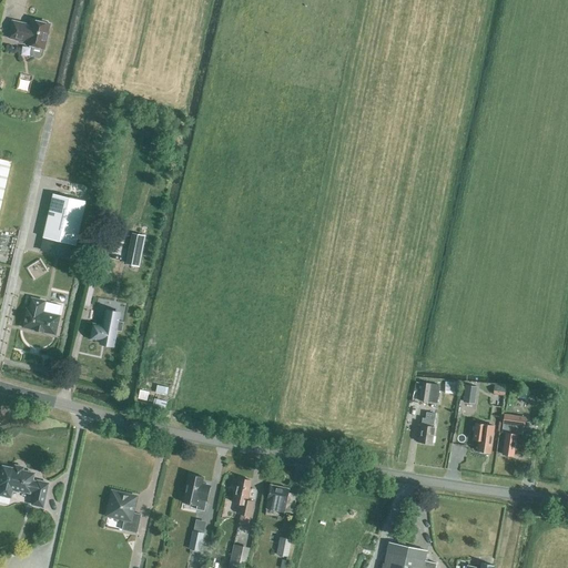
[(40,22),(32,20),(30,28),(26,27),(26,24),(12,21),(9,39),(27,43),(26,46),(33,47),(32,53),(33,57),(39,58),(42,57),(43,49),(44,50),(50,24),(48,24),(47,22),(42,21),(40,22)]
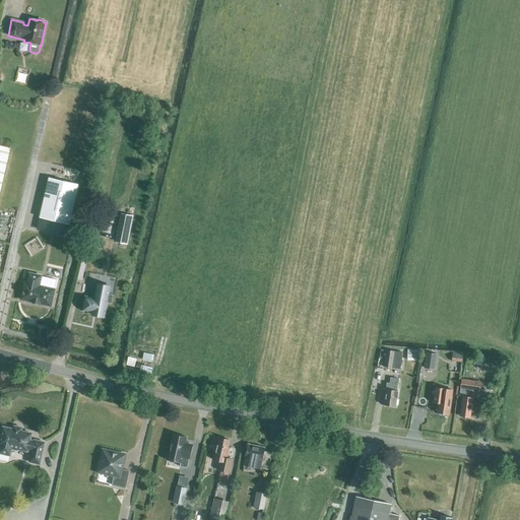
[(0,186),(9,148),(0,146),(0,186)]
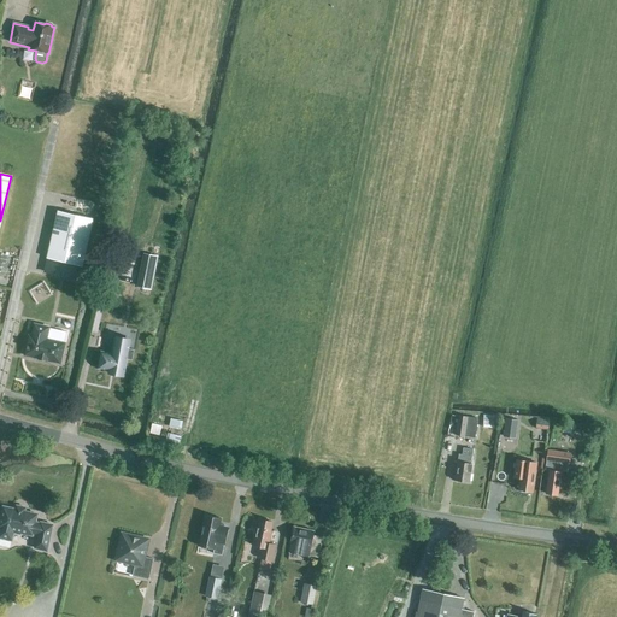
[(78,282),(82,268),(93,219),(58,211),(43,274),(78,282)]
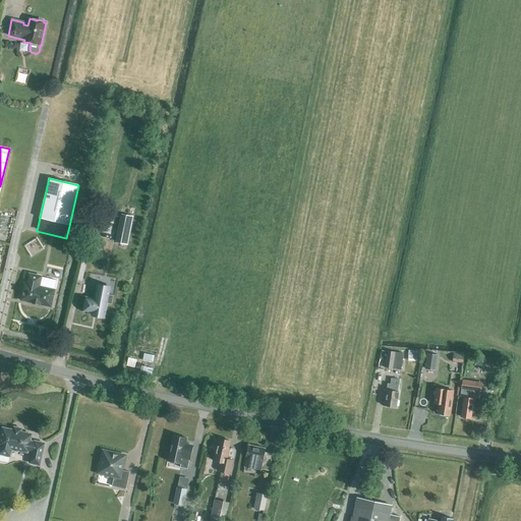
[(127,245),(133,218),(121,215),(115,242),(121,243),(120,249),(125,250),(126,245),(127,245)]
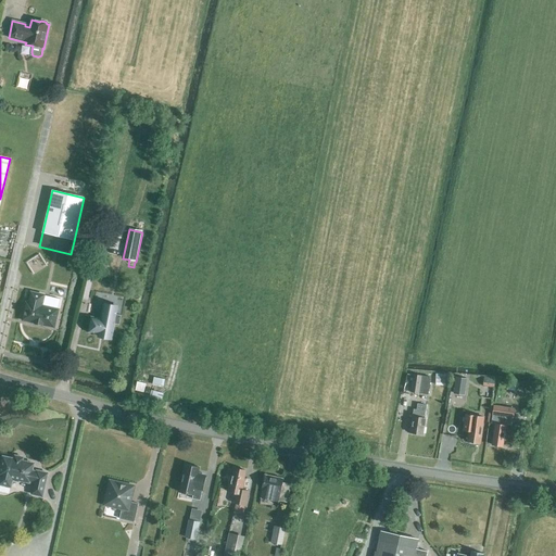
[(41,306),(43,295),(32,293),(28,304),(26,303),(23,320),(35,324),(41,326),(42,325),(54,328),(59,311),(41,306)]
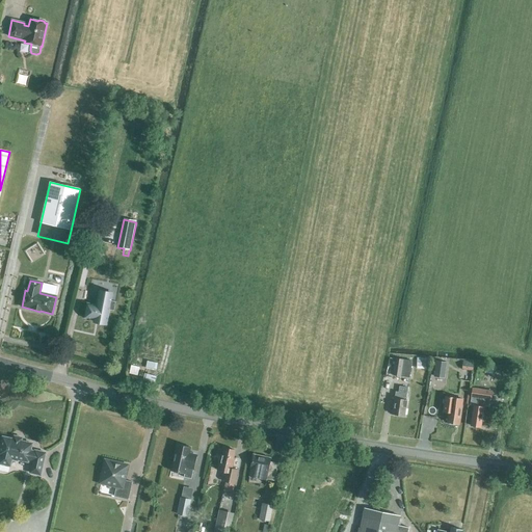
[(113,294),(100,291),(97,306),(87,303),(84,318),(96,321),(96,323),(107,325),(109,311),(114,312),(116,302),(111,301),(113,294)]
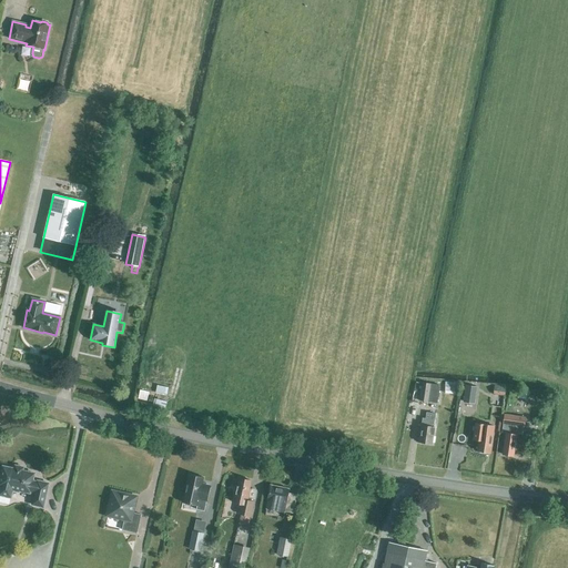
[(458,383),(446,383),(445,394),(457,395),(458,383)]
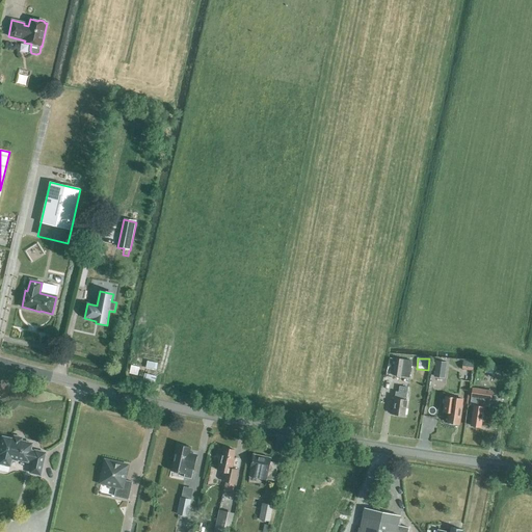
[(409,378),(411,362),(396,360),(394,376),(409,378)]
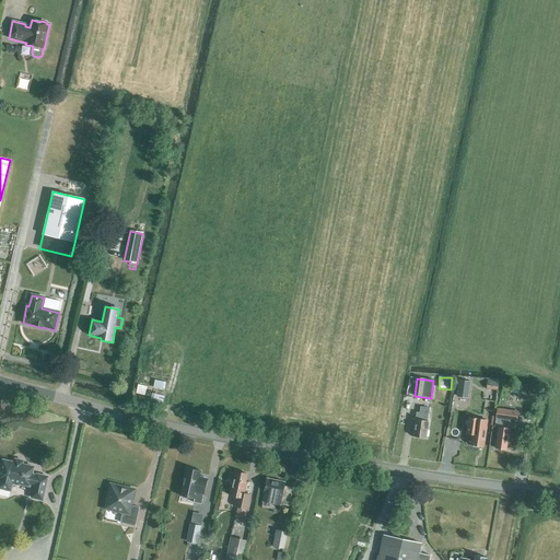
[(469,397),(471,382),(459,381),(457,395),(469,397)]
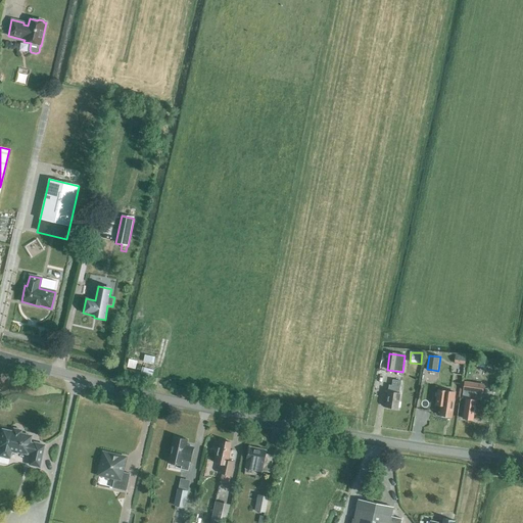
[(461,370),(462,360),(455,359),(454,369),(461,370)]
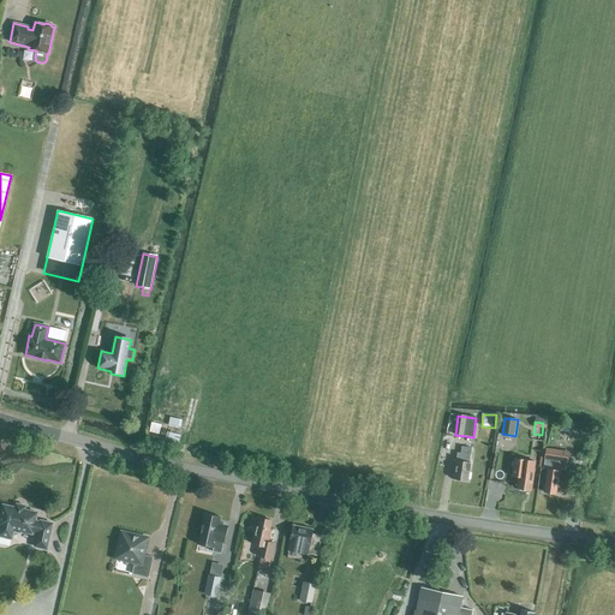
[(470,464),(471,449),(461,447),(461,454),(457,454),(453,479),(467,482),(471,464),(470,464)]
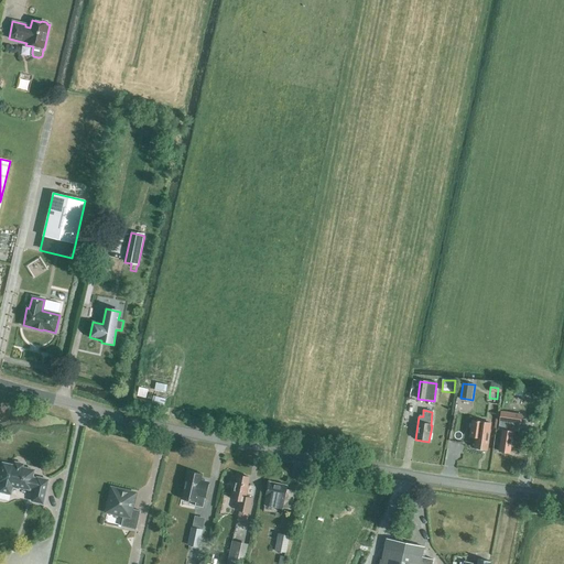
[(522,415),(500,412),(498,430),(501,431),(498,453),(510,454),(513,431),(519,432),(520,425),(521,425),(522,415)]
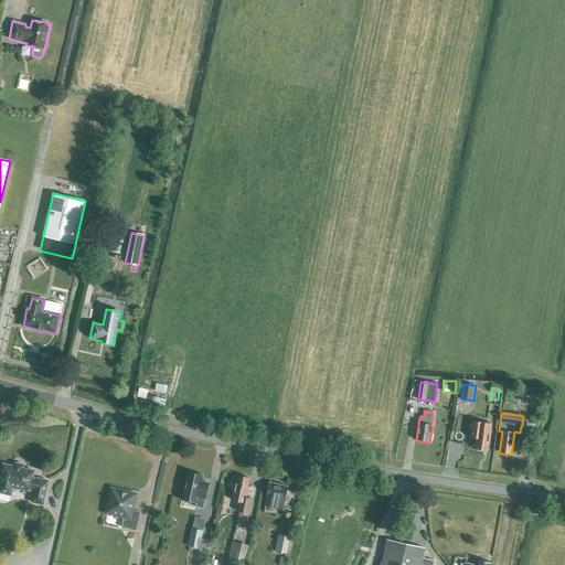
[(475,449),(488,451),(491,425),(473,422),(470,438),(477,438),(475,449)]
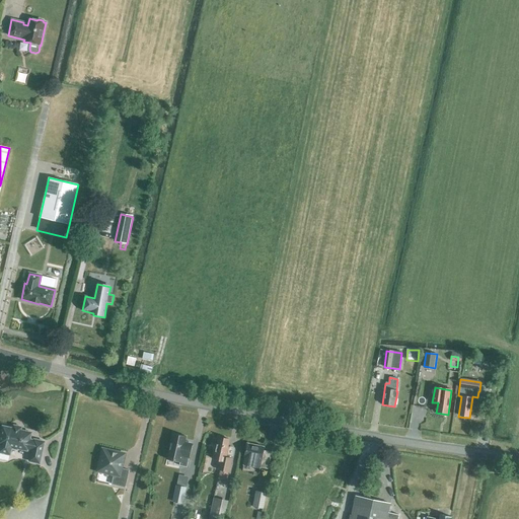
[(22,430),(22,427),(13,425),(12,428),(2,426),(0,433),(0,454),(10,456),(12,450),(17,451),(17,450),(28,452),(28,451),(30,452),(28,462),(41,465),(46,442),(33,439),(33,440),(31,439),(32,433),(22,430)]
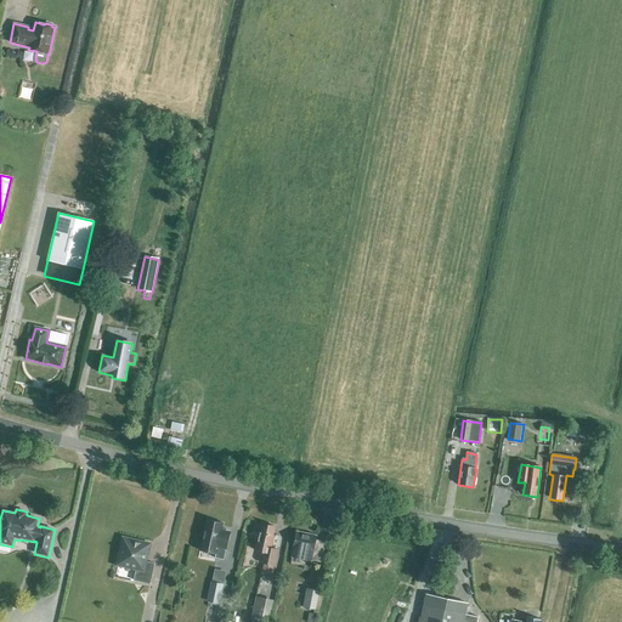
[(226,549),(230,533),(221,531),(224,524),(207,520),(199,552),(215,554),(215,559),(224,560),(226,549)]
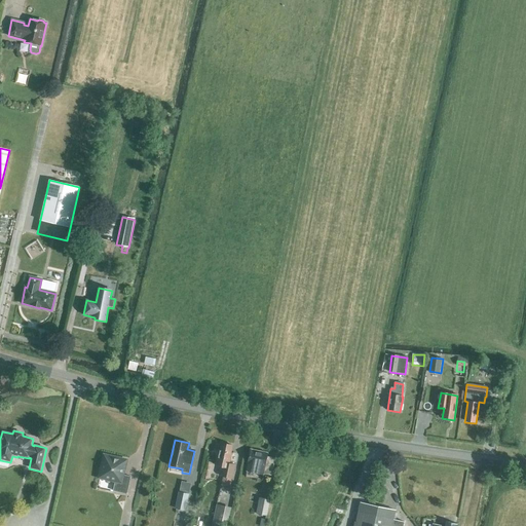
[(232,446),(221,444),(220,451),(219,450),(215,465),(223,467),(221,477),(223,477),(221,486),(231,488),(235,465),(230,464),(232,454),(231,453),(232,446)]
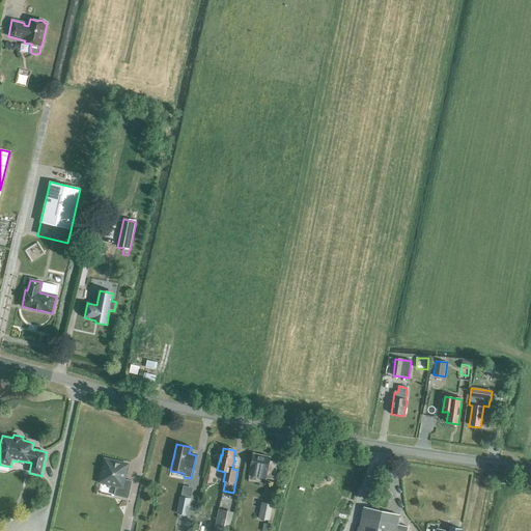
[(274,480),(277,464),(269,462),(270,457),(253,454),(248,476),(267,480),(267,478),(274,480)]
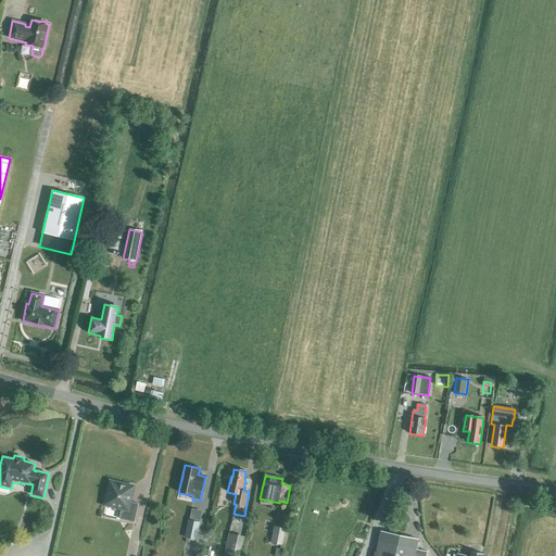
[(135,522),(138,504),(129,502),(133,488),(121,485),(121,483),(110,481),(108,492),(109,493),(105,504),(122,508),(119,519),(135,522)]
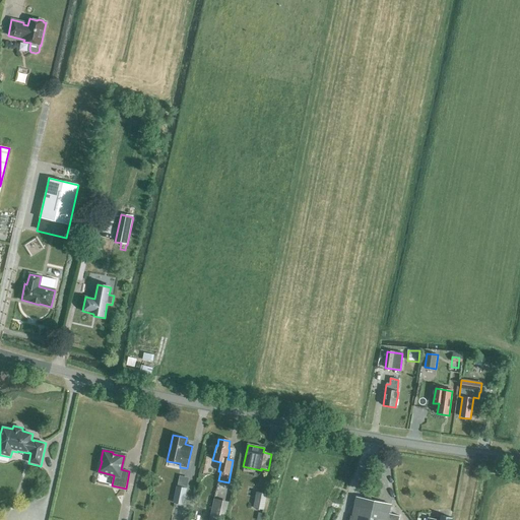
[(184,505),(187,489),(178,486),(175,504),(184,505)]
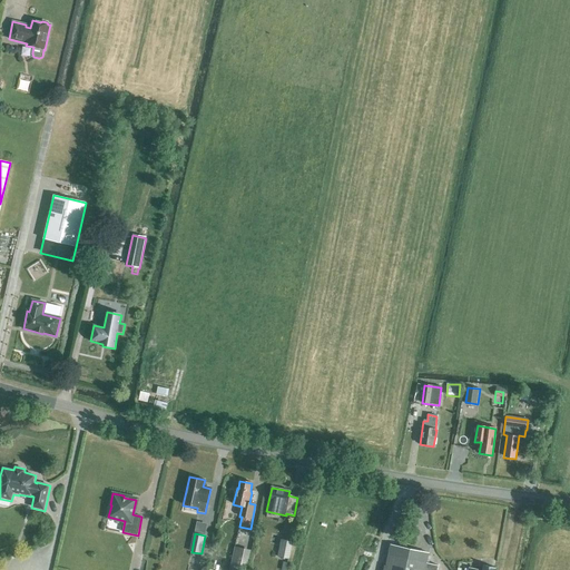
[(288,559),(290,557),(292,542),(282,540),(278,558),(288,559)]
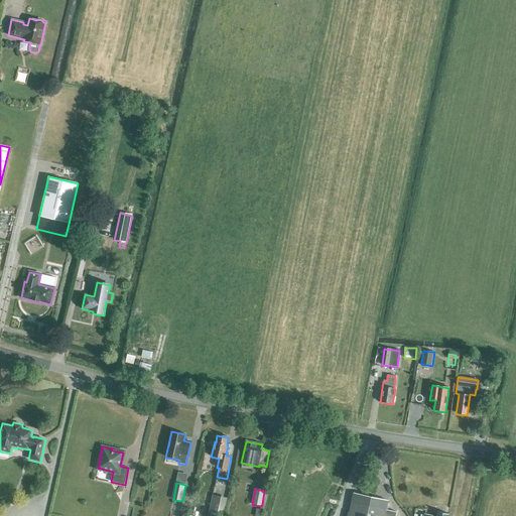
[(386,501),(353,494),(348,515),(394,515),(395,512),(384,510),(386,501)]
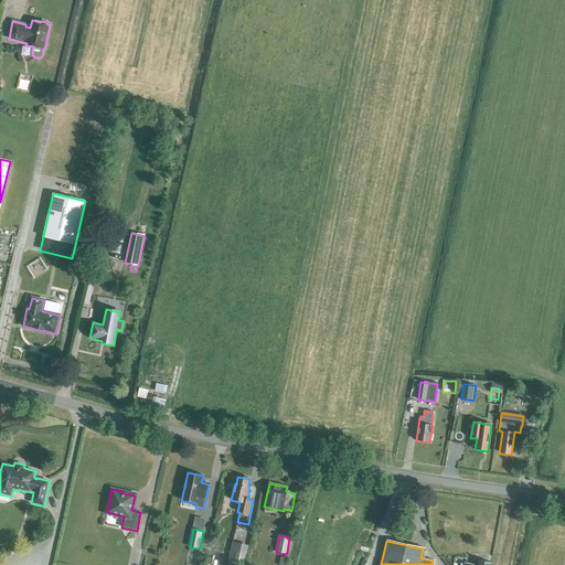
[(244,564),(249,545),(233,542),(227,564),(244,564)]
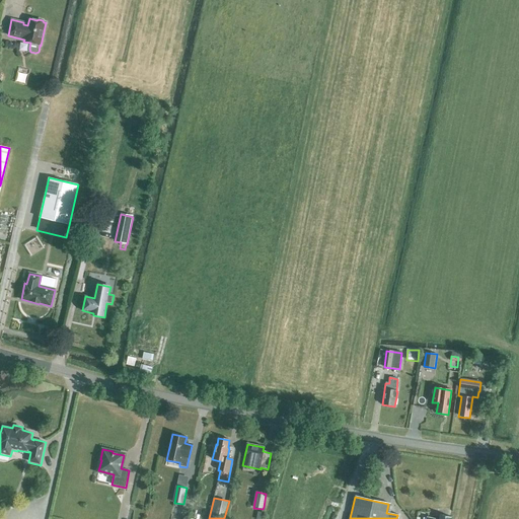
All buildings are outlined.
